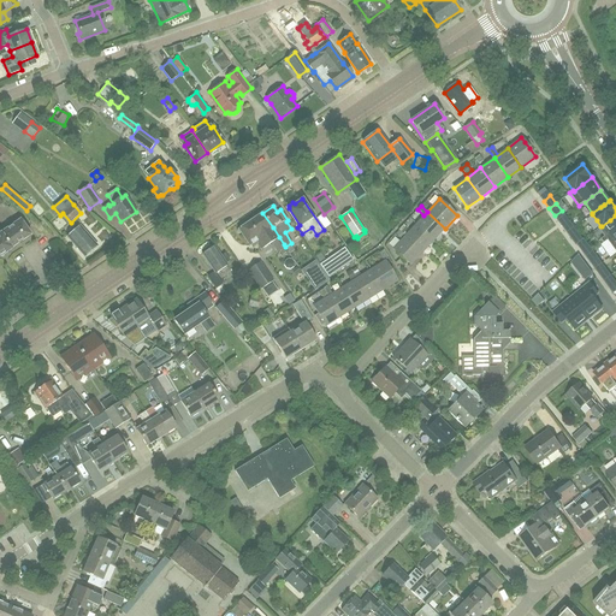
[(427,212),(416,224),(433,241),(445,229),(427,212)]
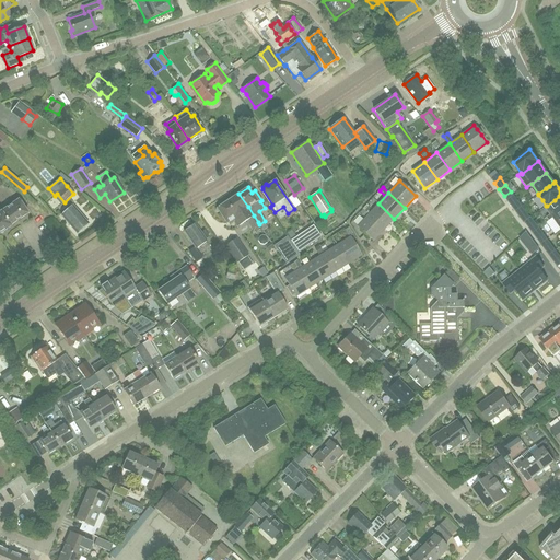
[(238,194),(226,201),(233,210),(238,207),(241,209),(240,211),(247,220),(246,221),(253,230),(254,229),(256,232),(261,229),(259,224),(258,222),(253,225),(248,219),(254,216),(248,207),(238,194)]
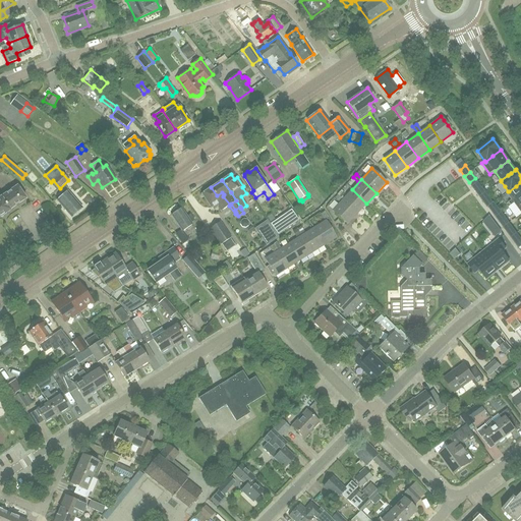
[(514,203),(520,197),(520,182),(516,186),(509,191),(508,191),(506,192),(512,199),(508,203),(511,206),(514,203)]
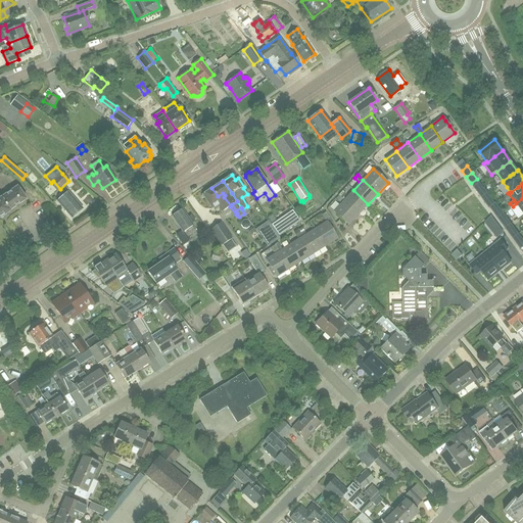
[(0,218),(9,211),(9,210),(26,199),(17,187),(1,197),(0,196),(0,218)]
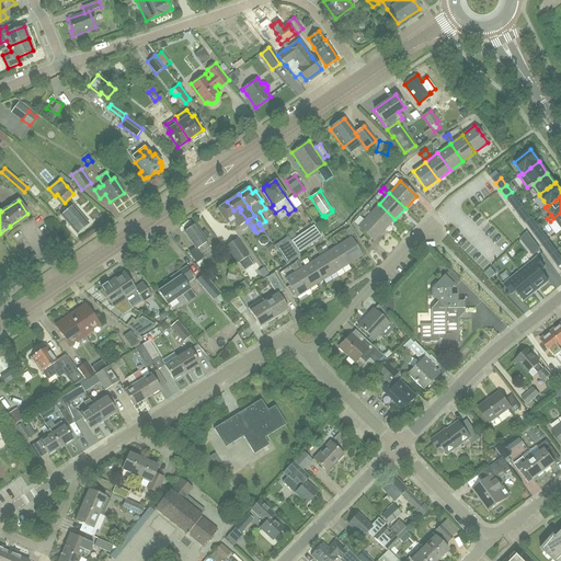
[(523,207),(517,201),(511,205),(516,212),(523,207)]
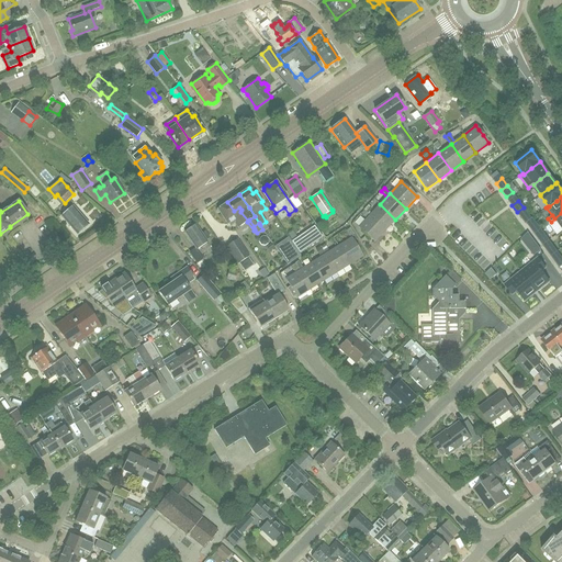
[(234,211),(227,202),(217,210),(227,224),(228,223),(231,225),(235,223),(238,227),(247,222),(248,221),(240,212),(242,210),(239,208),(234,211)]
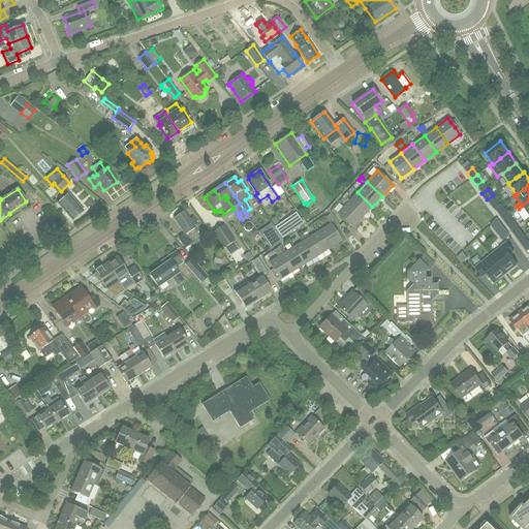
[(372,207),(358,192),(347,203),(363,217),(372,207)]
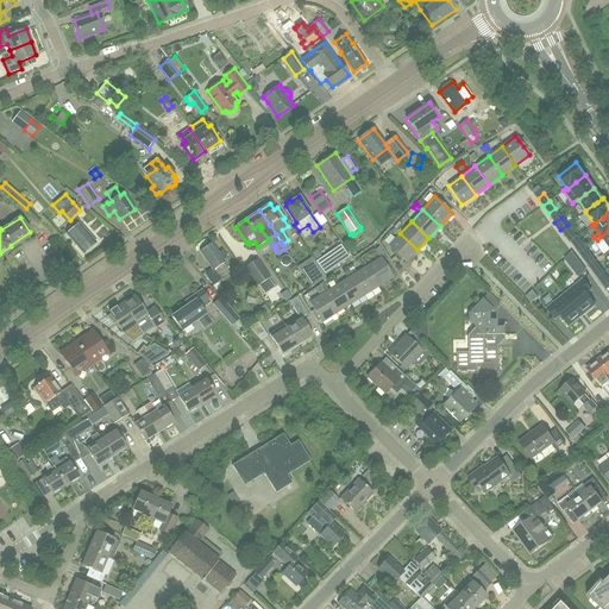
[(79,224),(66,234),(83,253),(96,243),(79,224)]
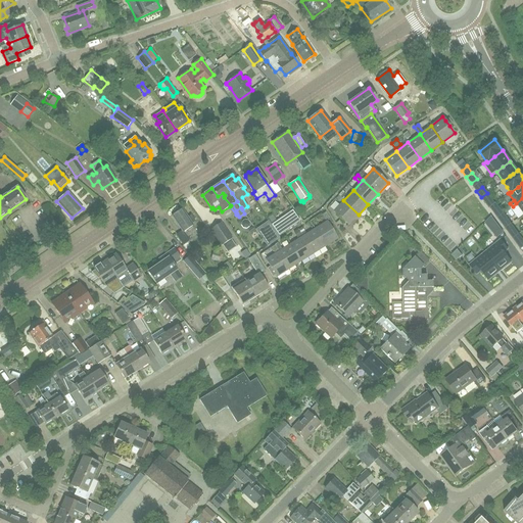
[(491,199),(487,193),(481,197),(486,204),(491,199)]
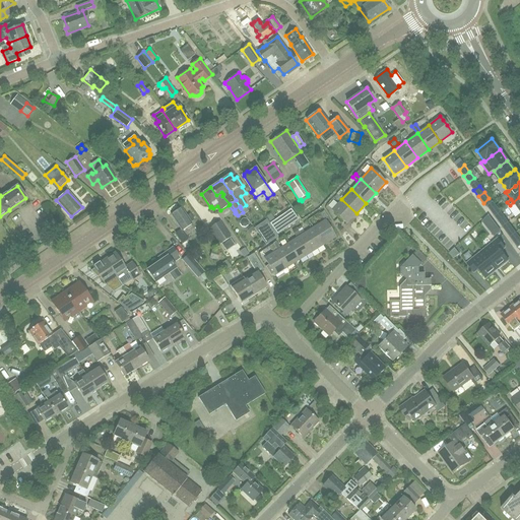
[(356,213),(341,199),(331,209),(346,223),(356,213)]
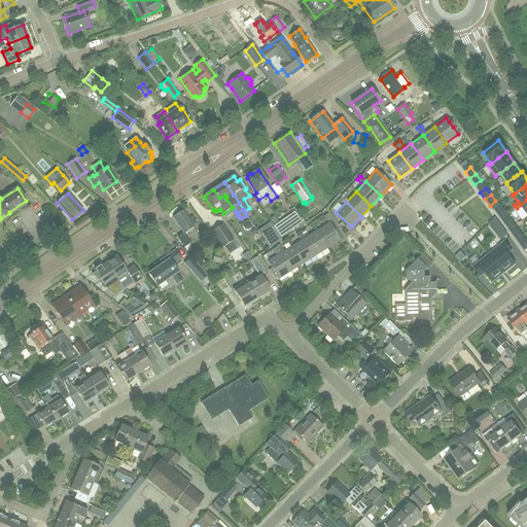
[(507,215),(502,208),(496,213),(501,219),(507,215)]
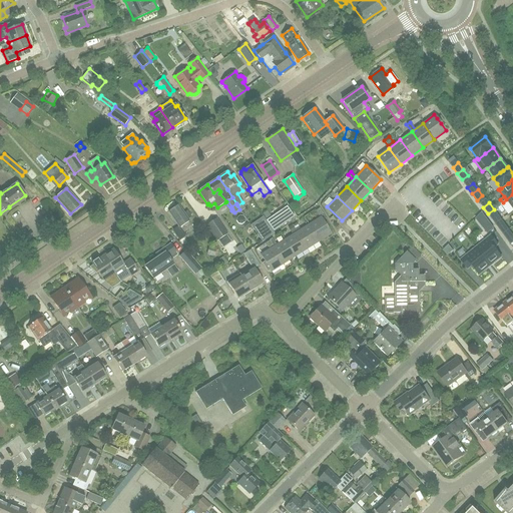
[(187,210),(184,212),(178,205),(168,211),(179,227),(189,220),(188,219),(191,217),(187,210)]
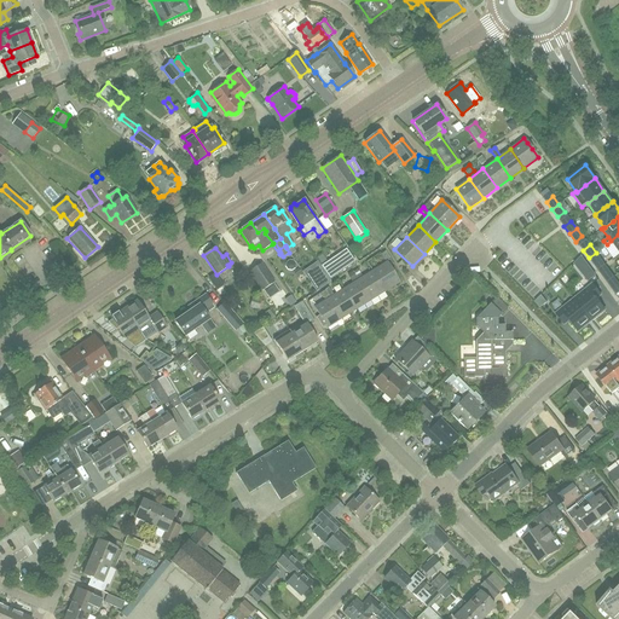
[(329,278),(354,261),(346,249),(322,266),(329,278)]
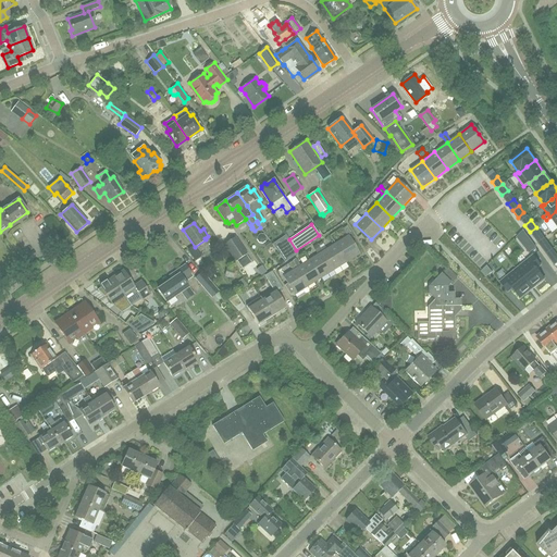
[(541,234),(536,227),(530,232),(535,238),(541,234)]
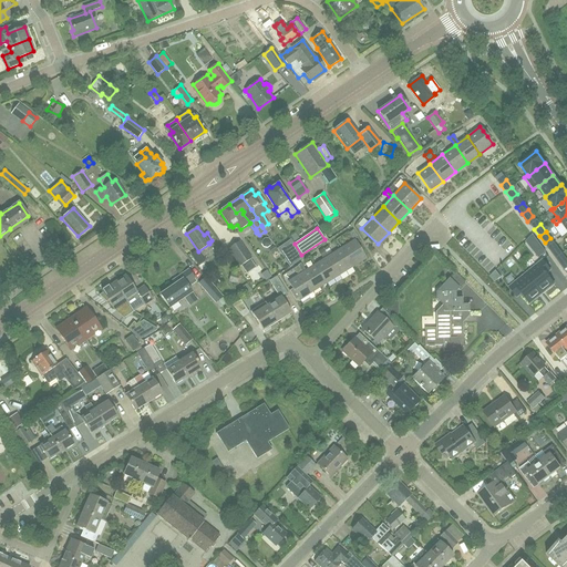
[(528,246),(536,239),(533,235),(525,241),(528,246)]
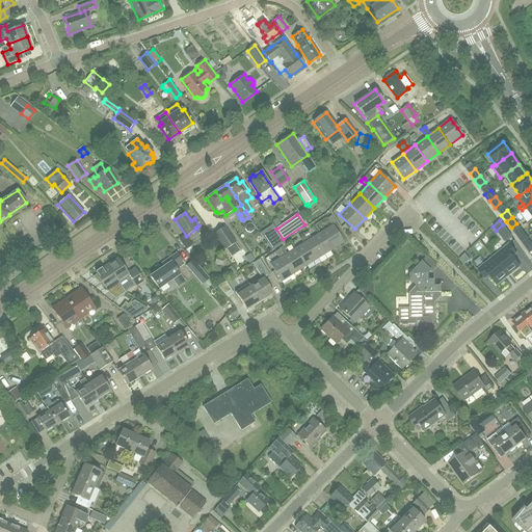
[(248,223),(246,225),(245,229),(247,232),(250,232),(254,230),(255,227),(253,224),(248,223)]
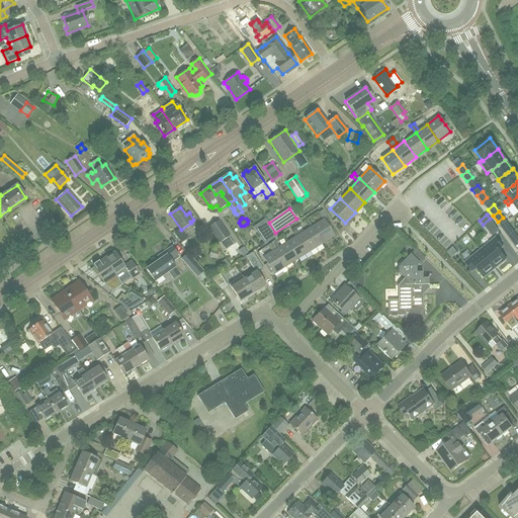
[(230,237),(219,220),(208,227),(220,244),(230,237)]
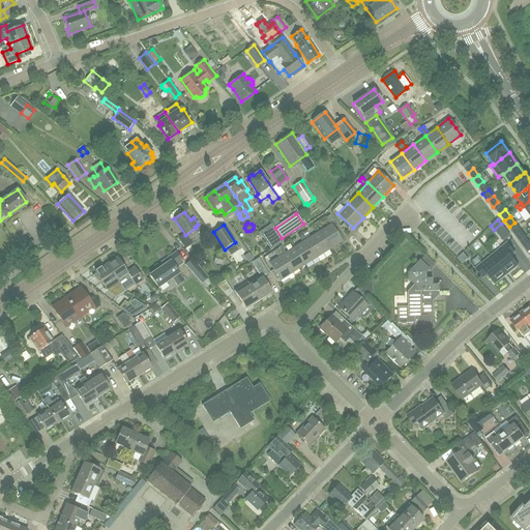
[(331,225),(319,232),(329,249),(342,242),(331,225)]
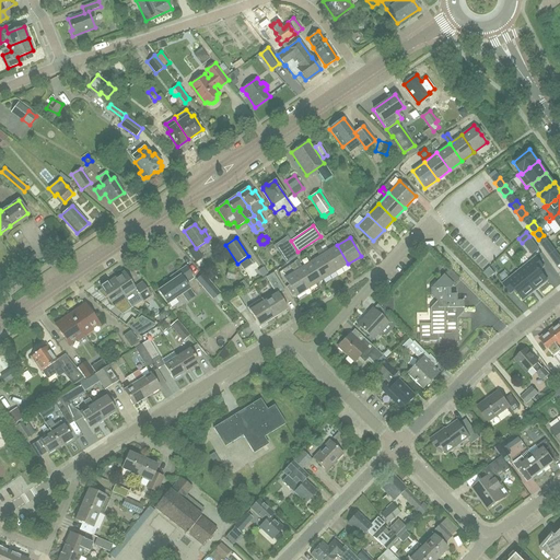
[(221,251),(217,242),(210,246),(214,255),(221,251)]
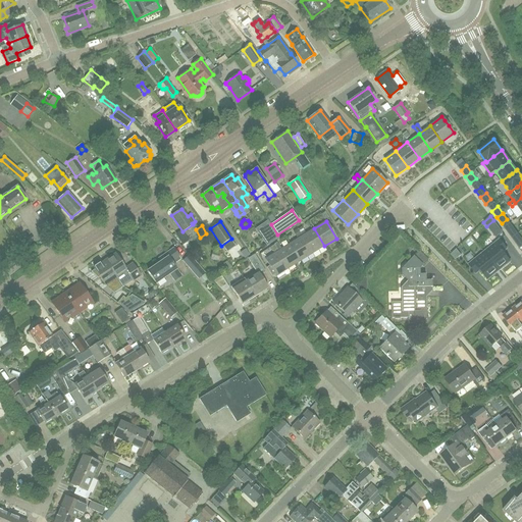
[(498,226),(491,231),(496,238),(502,231),(498,226)]
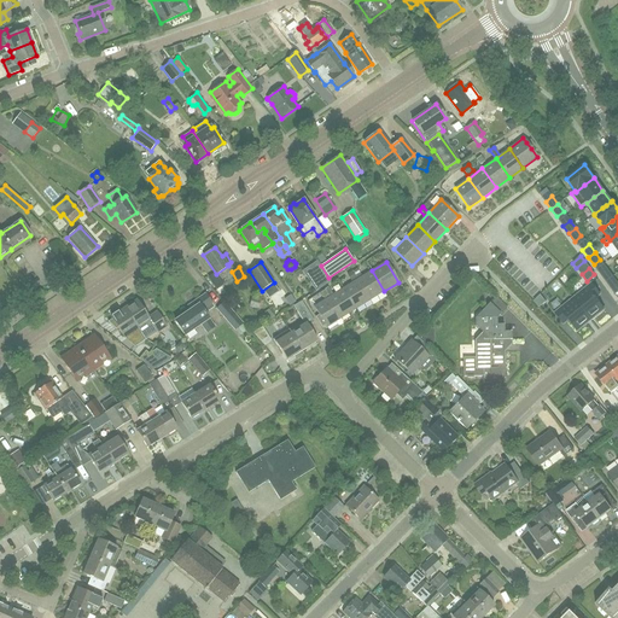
[(612,277),(607,269),(600,274),(606,281),(612,277)]
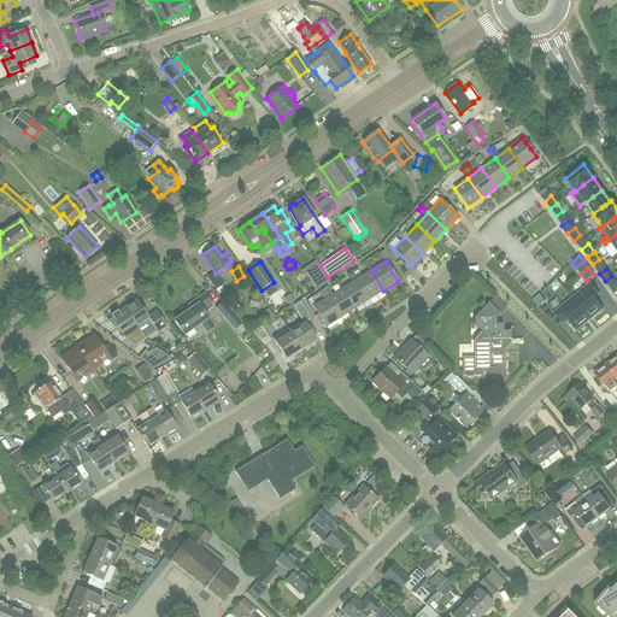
[(383,291),(371,270),(357,278),(369,300),(383,291)]
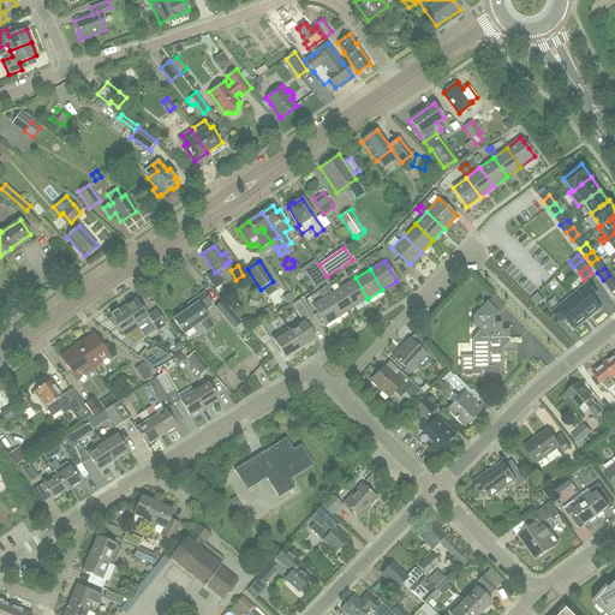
[(614,282),(609,275),(603,280),(608,288),(614,282)]
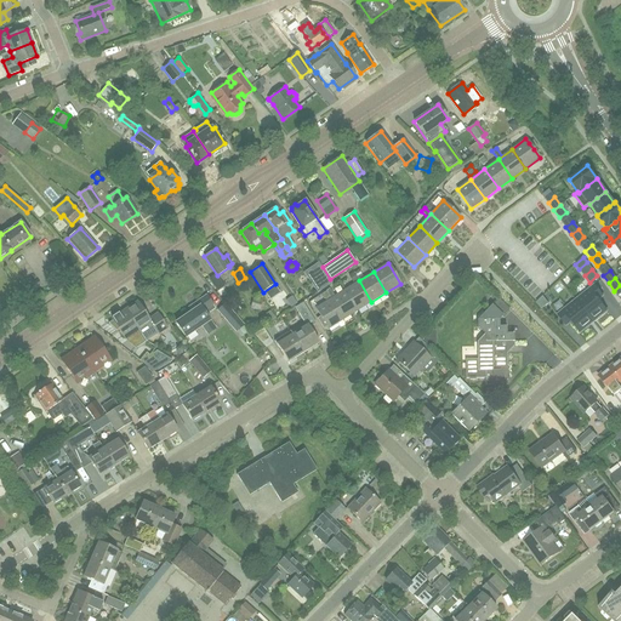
[(371,302),(359,280),(345,290),(357,311),(371,302)]
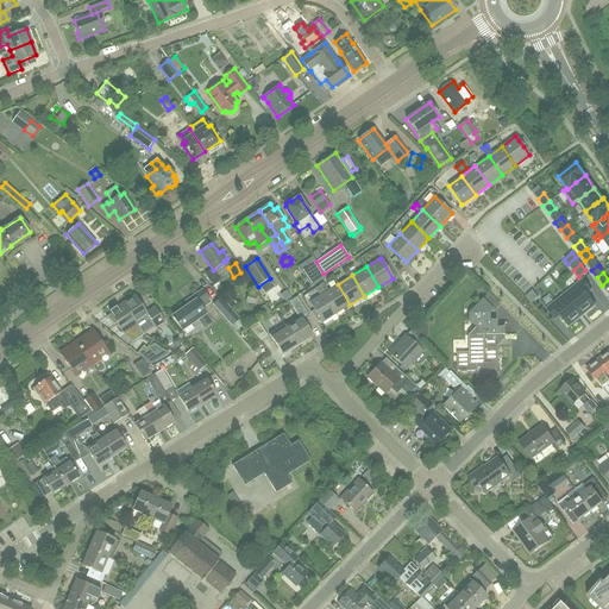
[(591,290),(583,280),(564,294),(581,314),(584,311),(585,312),(595,305),(586,294),(591,290)]
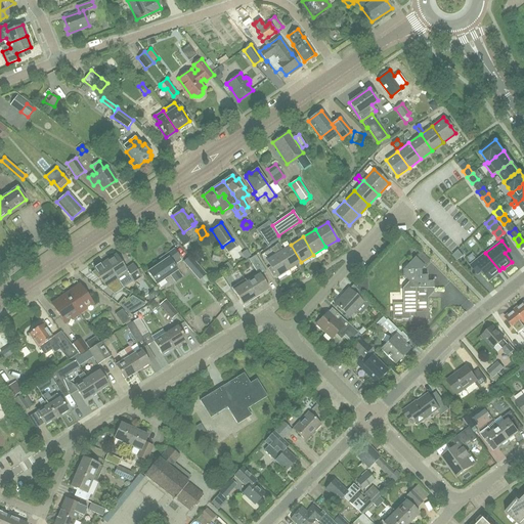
[(281,250),(278,252),(290,269),(301,262),(291,245),(281,250)]
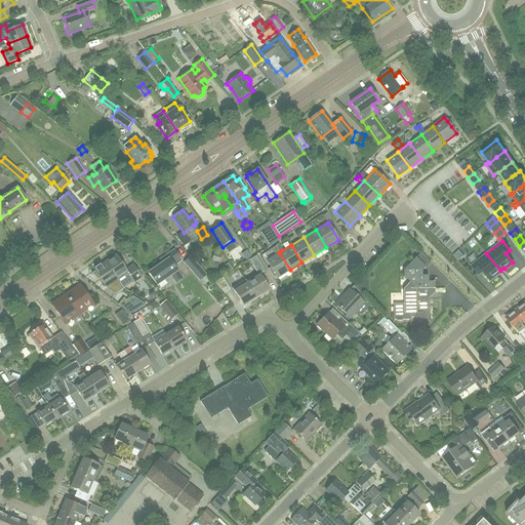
[(269,264),(271,267),(268,269),(271,273),(273,278),(275,277),(276,276),(278,278),(279,280),(282,278),(286,275),(285,274),(284,273),(285,273),(290,270),(279,252),(275,246),(272,248),(274,251),(275,254),(274,255),(270,257),(267,259),(267,260),(269,264)]
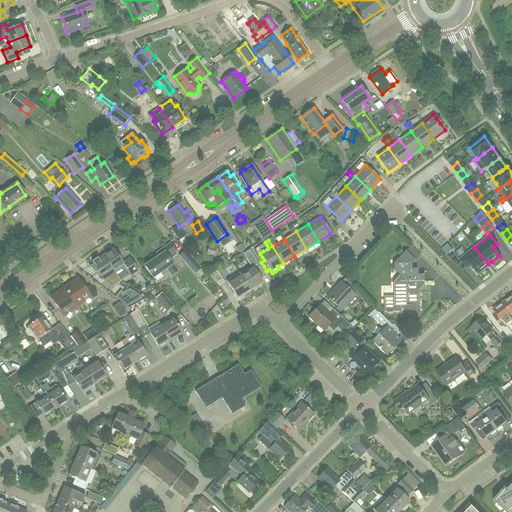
[(178,254),(175,250),(170,244),(156,254),(158,256),(145,266),(153,278),(166,269),(171,276),(178,271),(170,260),(178,254)]
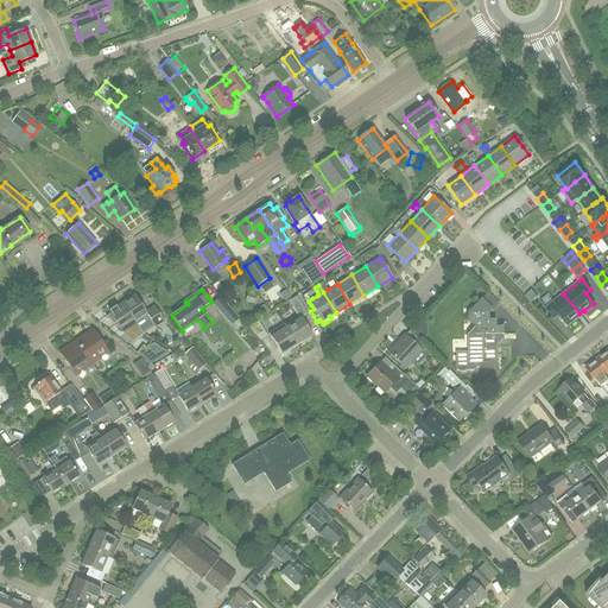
[(291,297),(286,290),(279,293),(285,302),(291,297)]
